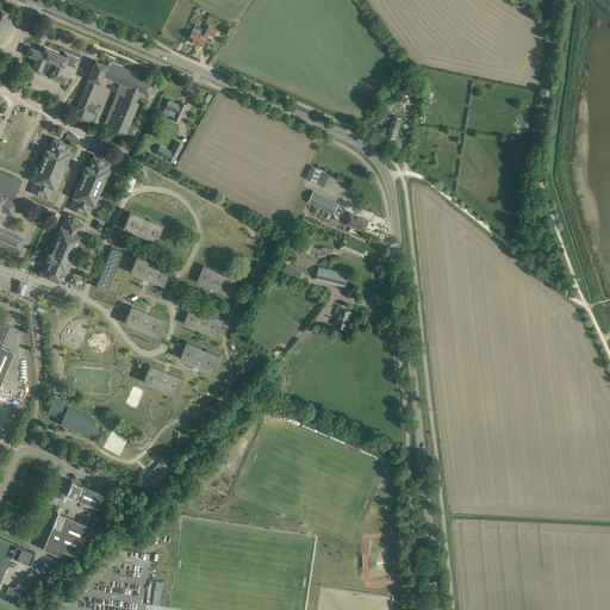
[(13,13),(12,12),(8,11),(0,6),(0,30),(4,22),(6,17),(10,18),(11,18),(12,18),(13,17),(13,14),(13,13)]
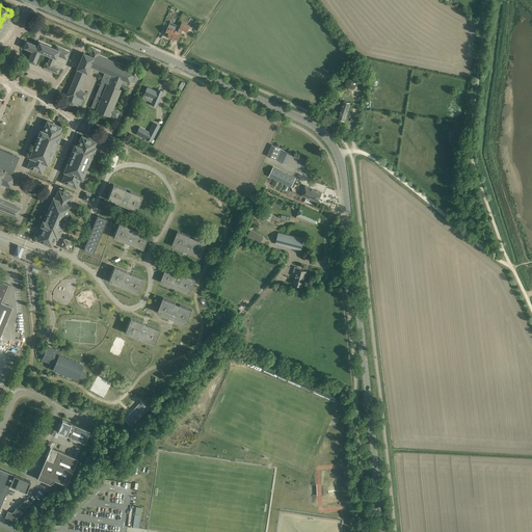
[(167,29),(165,33),(168,34),(167,36),(171,38),(175,30),(177,25),(170,22),(169,25),(167,29)]
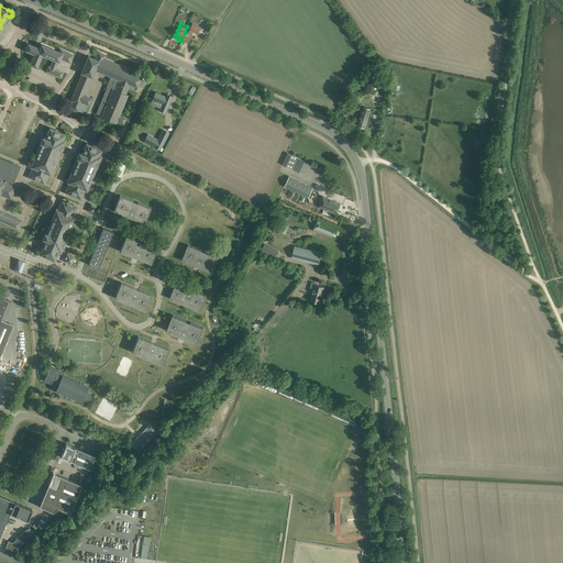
[(185,32),(181,41),(185,42),(186,41),(188,42),(189,42),(191,35),(194,32),(198,34),(201,28),(192,23),(188,33),(185,32)]
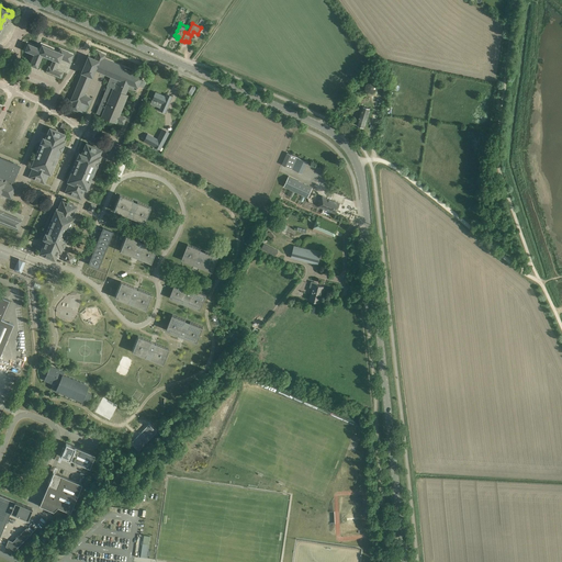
[(27,43),(25,48),(24,49),(34,54),(30,64),(36,67),(42,54),(54,58),(51,67),(48,66),(46,71),(60,77),(63,72),(55,69),(58,60),(59,58),(70,63),(74,55),(60,49),(59,52),(41,44),(40,48),(27,43)]
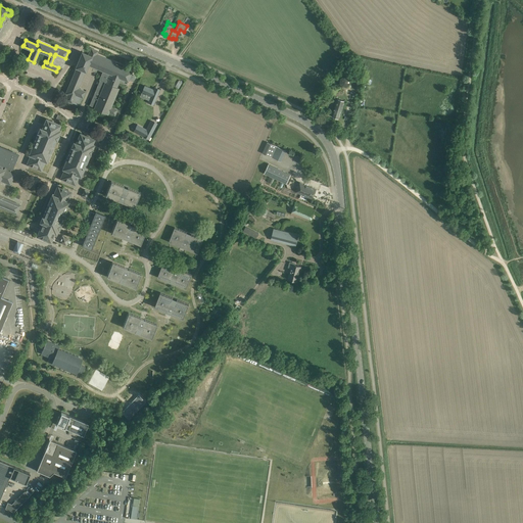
[(82,52),(80,57),(76,67),(77,67),(65,93),(67,94),(65,100),(79,105),(82,97),(85,91),(78,88),(85,70),(85,72),(88,64),(102,70),(99,80),(99,81),(89,105),(94,107),(93,108),(108,114),(108,112),(115,115),(117,109),(111,106),(120,88),(116,87),(121,78),(128,81),(128,80),(130,80),(132,81),(133,80),(134,79),(134,77),(134,76),(133,75),(131,74),(132,72),(114,64),(115,62),(96,54),(98,51),(91,48),(88,55),(82,52)]
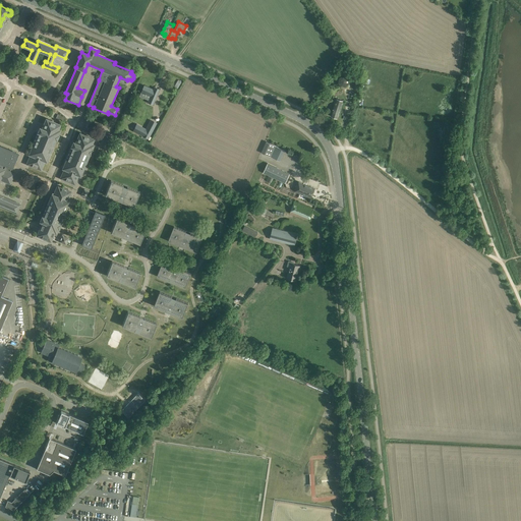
[(355,76),(347,67),(344,69),(347,72),(345,73),(351,79),(355,76)]
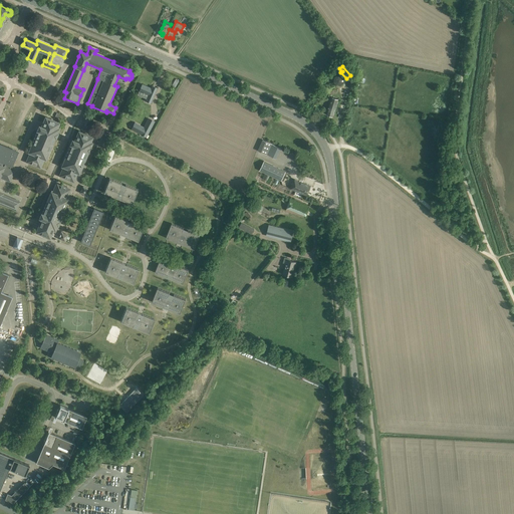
[(341,74),(337,74),(334,77),(334,81),(336,85),(341,85),(344,82),(344,78),(341,74)]
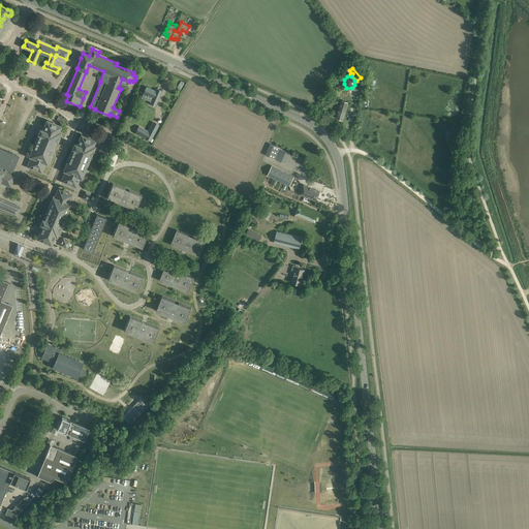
[(179,92),(184,84),(181,82),(176,90),(179,92)]
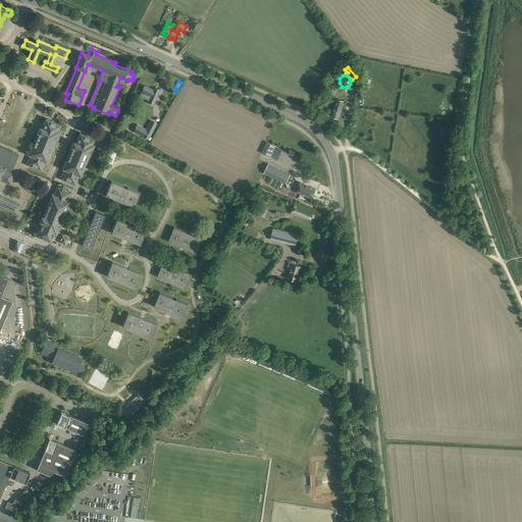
[(148,102),(153,104),(159,90),(155,88),(153,91),(151,90),(151,89),(144,86),(142,93),(148,96),(149,93),(152,94),(148,102)]
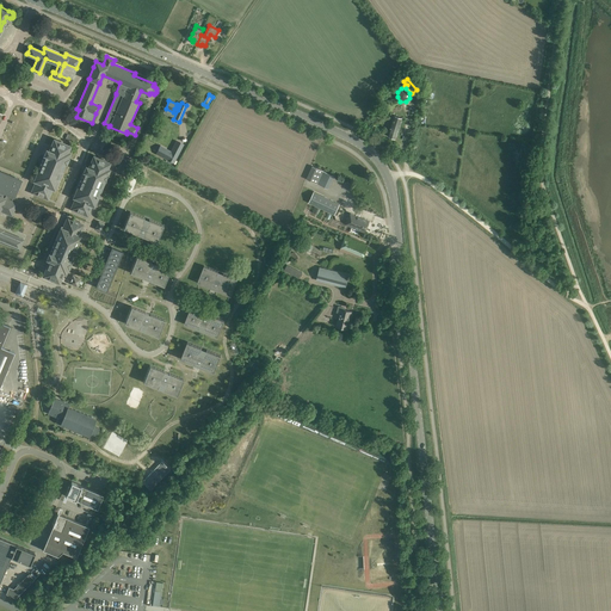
[(394,116),(390,130),(388,136),(395,139),(397,133),(402,118),(394,116)]
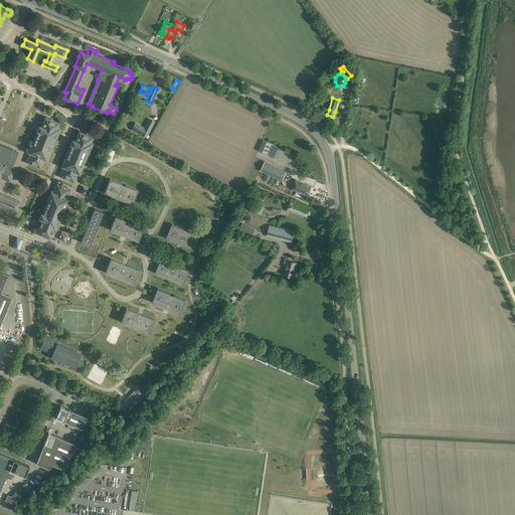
[(30,153),(26,162),(40,168),(44,159),(46,159),(54,138),(56,139),(58,133),(57,133),(58,129),(57,128),(59,123),(45,117),(41,127),(39,125),(36,130),(37,131),(28,152),(30,153)]
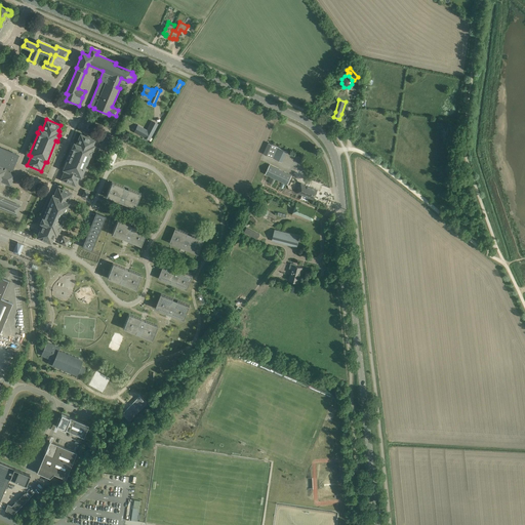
[(137,125),(134,131),(149,139),(155,129),(149,126),(147,130),(137,125)]
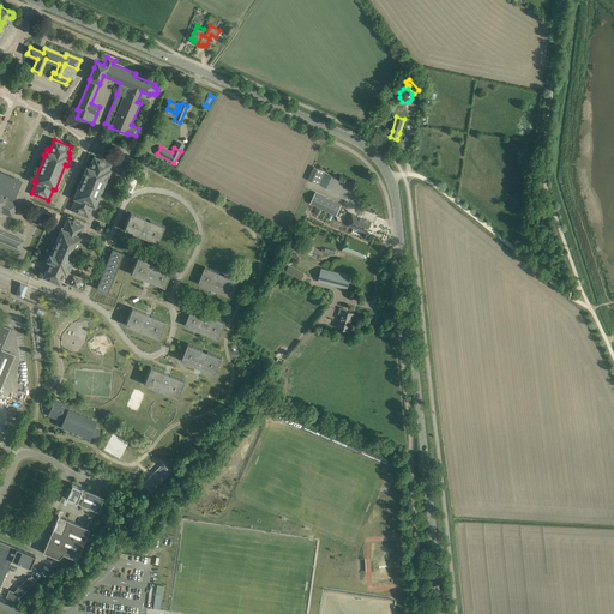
[(76,199),(72,210),(88,217),(92,206),(95,206),(106,181),(107,181),(109,175),(108,175),(110,170),(108,169),(110,163),(94,156),(89,168),(86,166),(84,172),(85,173),(74,198),(76,199)]
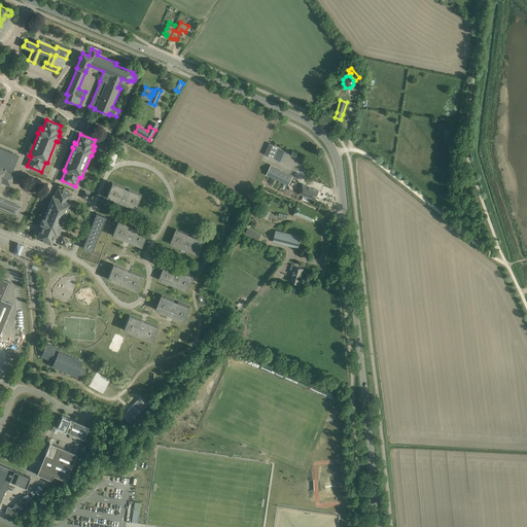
[(112,139),(105,137),(101,148),(107,151),(112,139)]
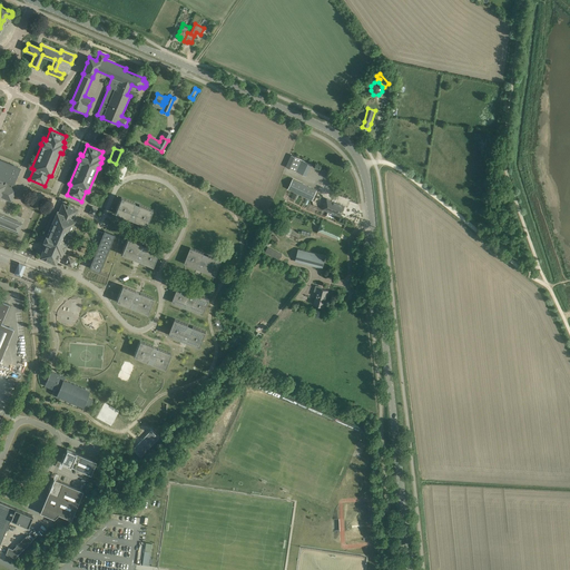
[(306,176),(312,164),(291,155),(286,167),(306,176)]
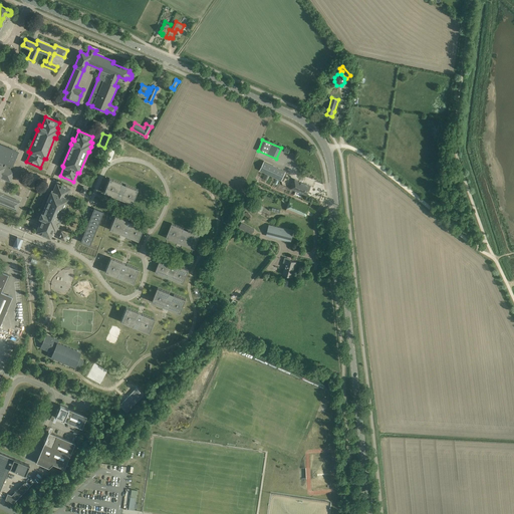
[(0,203),(16,210),(20,201),(3,194),(3,193),(0,192),(0,177),(10,181),(14,172),(10,170),(11,167),(12,167),(19,152),(0,143),(0,203)]
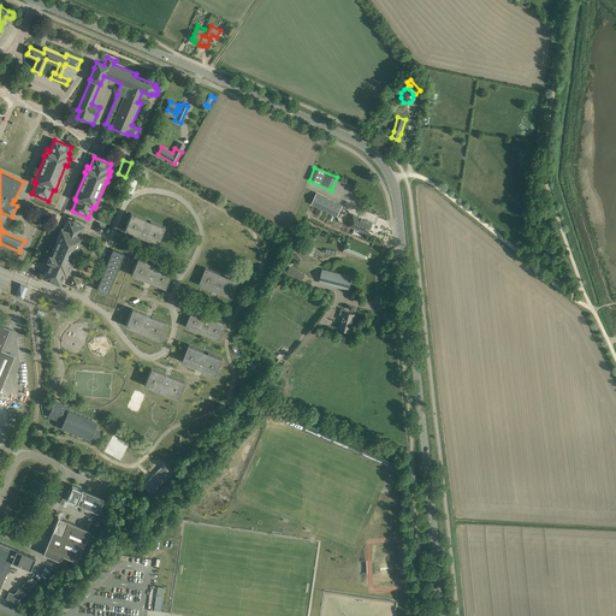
[(311,205),(337,217),(343,205),(317,193),(311,205)]
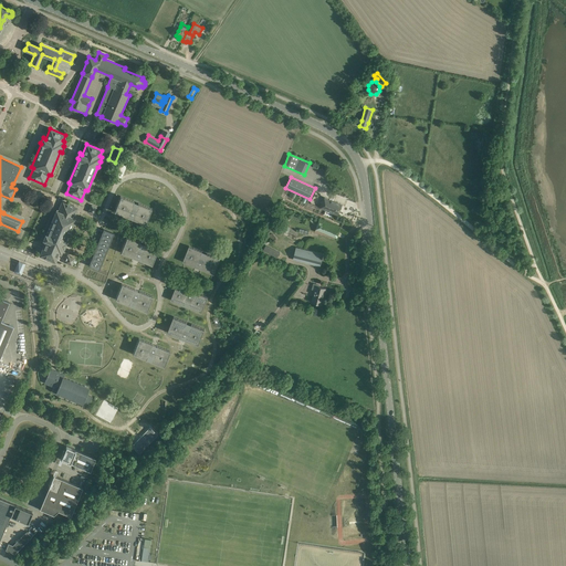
[(121,196),(114,211),(145,223),(152,208),(121,196)]
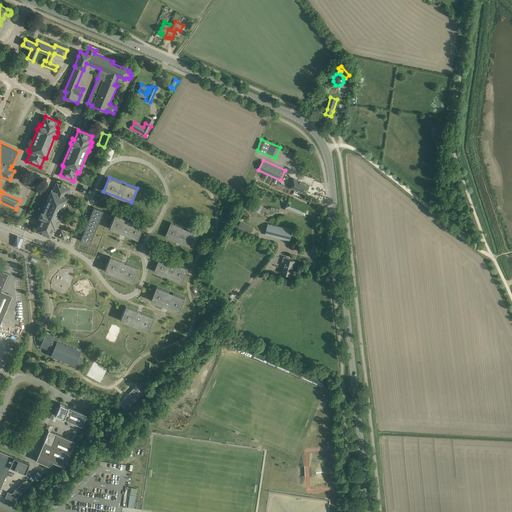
[(306,194),(310,185),(293,179),(289,188),(306,194)]
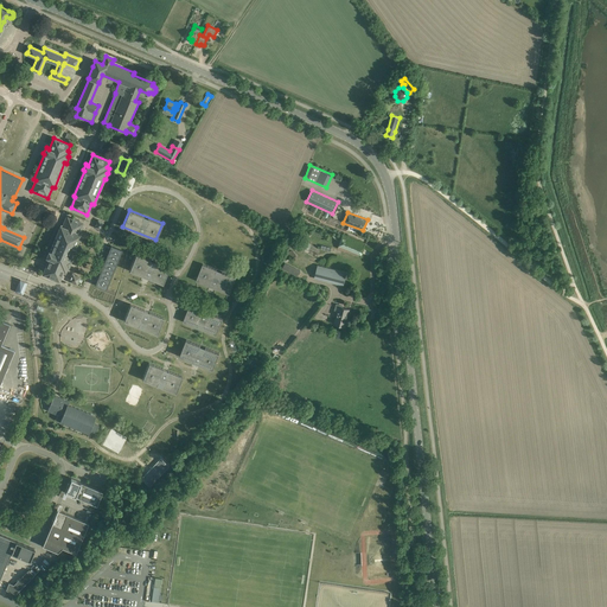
[(49,259),(43,274),(59,281),(63,270),(65,272),(68,266),(69,267),(71,261),(70,260),(81,235),(78,234),(83,223),(66,216),(63,227),(61,227),(50,251),(49,251),(46,257),(49,259)]
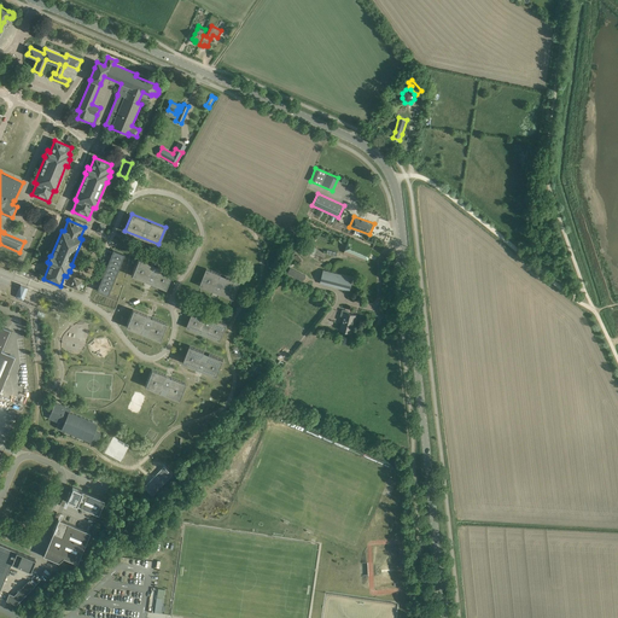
[(310,246),(301,240),(297,246),(308,252),(310,246)]
